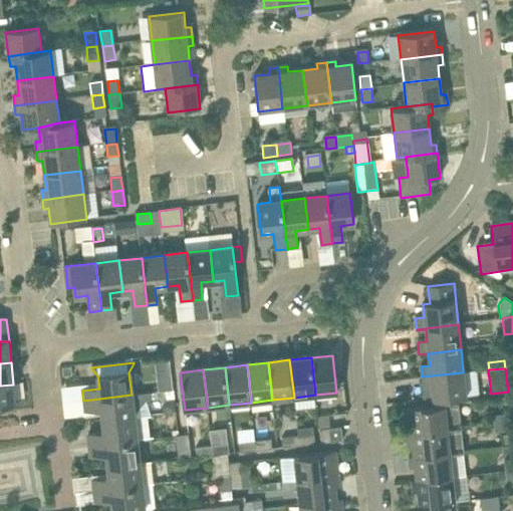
[(463,372),(422,376),(422,378),(431,377),(432,389),(423,390),(425,403),(479,396),(476,371),(463,372)]
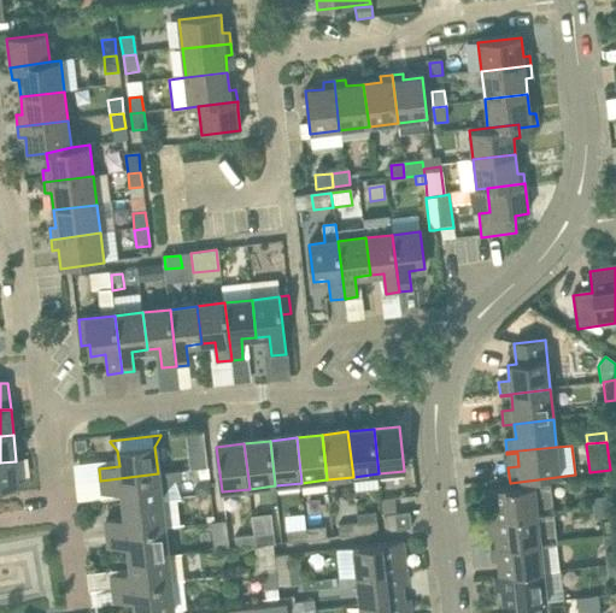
[(205,457),(186,459),(187,471),(207,470),(205,457)]
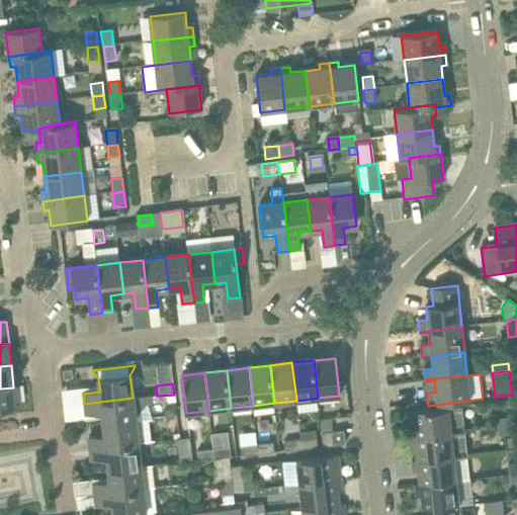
[(0,418),(1,419),(0,411),(16,410),(13,388),(0,389),(0,418)]
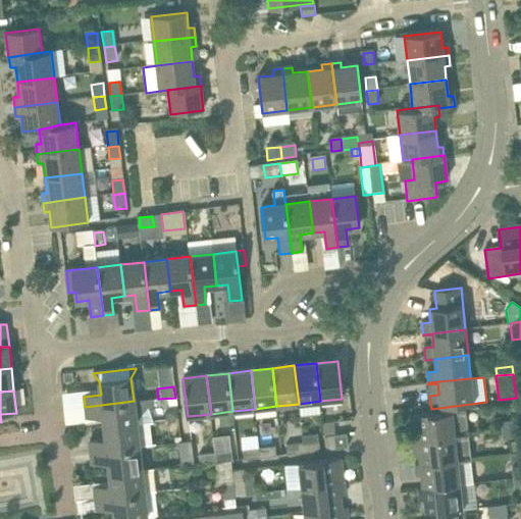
[(134,401),(85,407),(87,418),(103,416),(104,428),(137,425),(136,421),(155,400),(134,402),(134,401)]
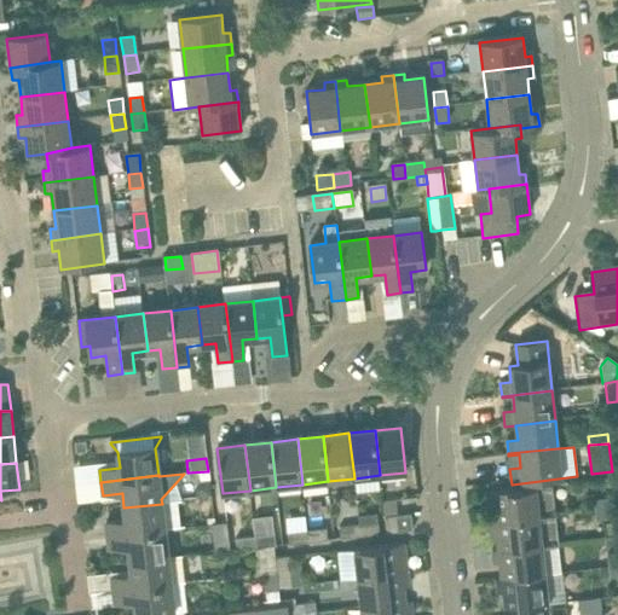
[(203,482),(195,489),(196,499),(212,497),(209,482),(203,482)]
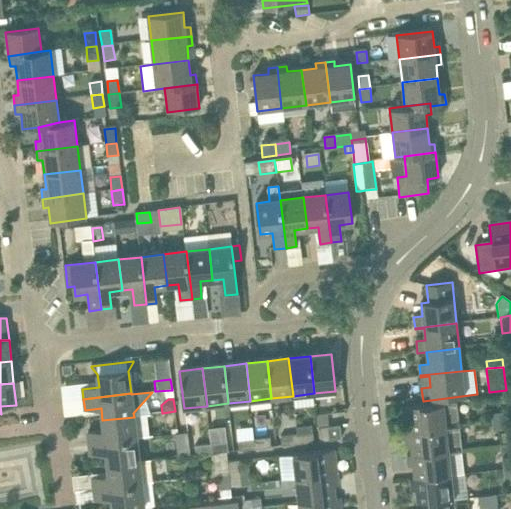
[(412,420),(413,431),(458,427),(456,403),(401,409),(403,421),(412,420)]
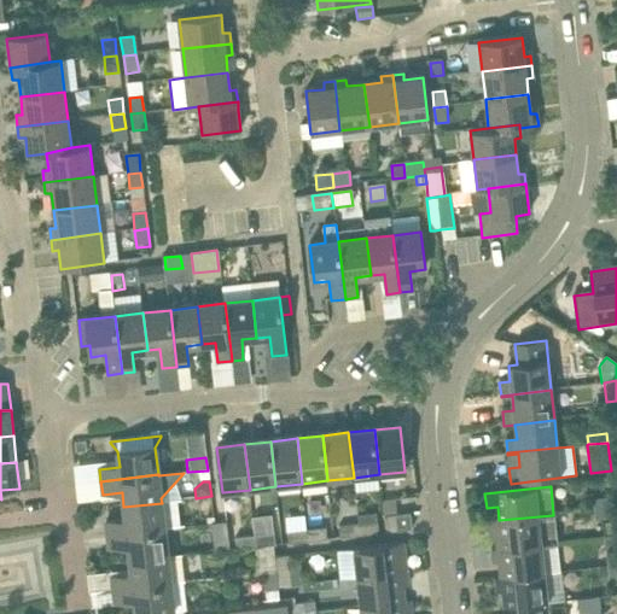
[(594,500),(595,510),(616,508),(615,497),(594,500)]
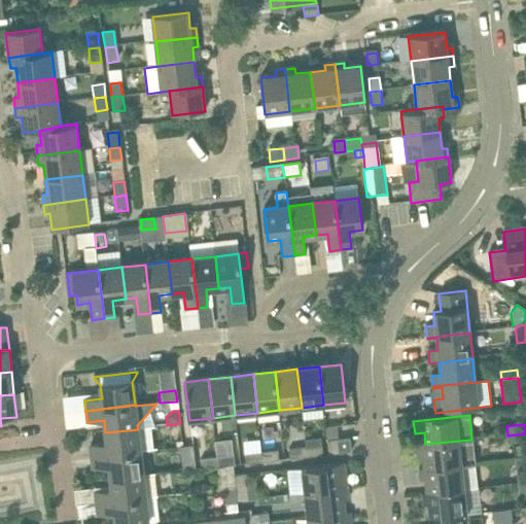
[(92,457),(140,452),(153,450),(150,427),(138,429),(105,432),(107,445),(90,447),(92,457)]
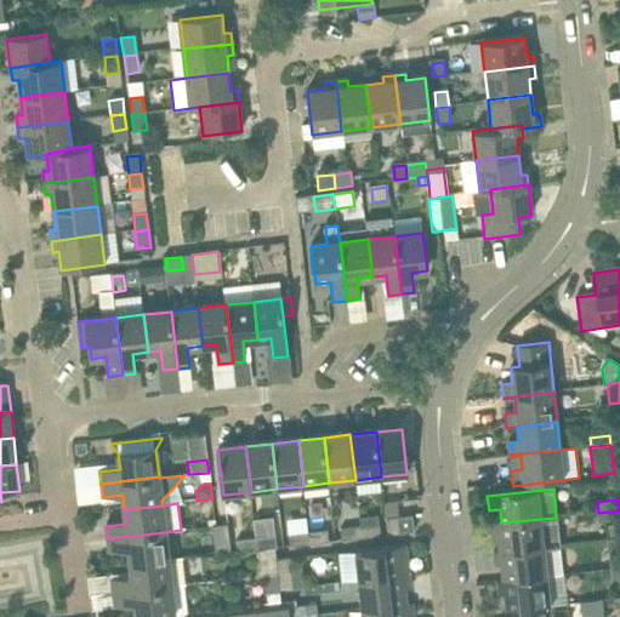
[(619,510),(598,513),(599,523),(619,520),(619,510)]
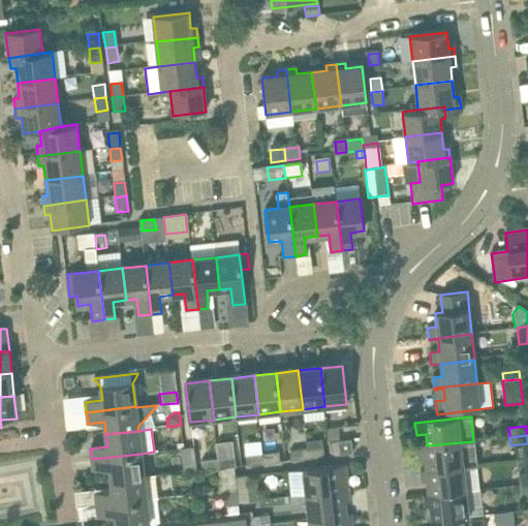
[(329,443),(330,457),(352,455),(351,440),(329,443)]
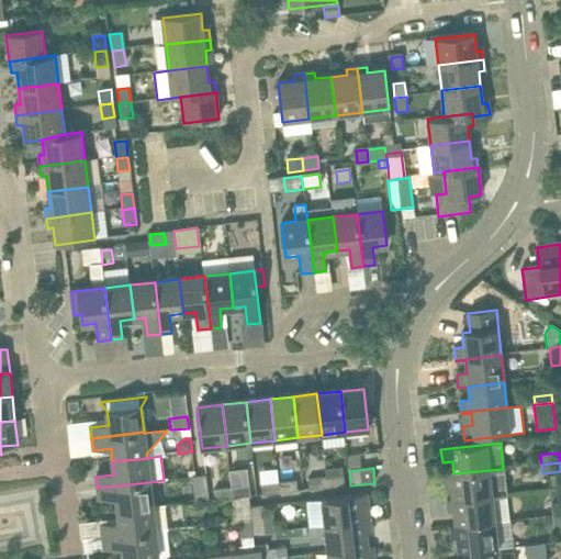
[(447,501),(447,502),(506,495),(503,469),(453,473),(444,474),(445,488),(456,487),(457,500),(447,501)]
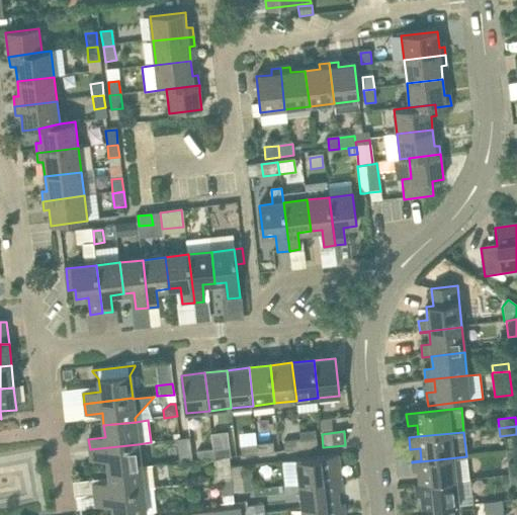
[(300,435),(303,452),(319,451),(317,434),(300,435)]
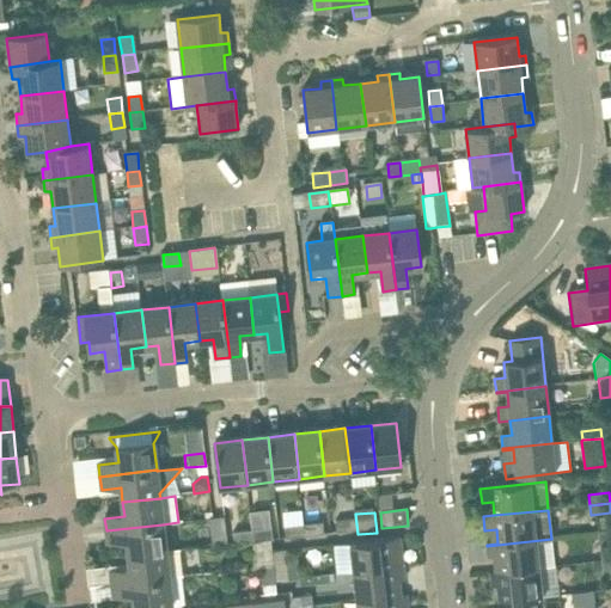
[(336,524),(338,535),(358,534),(356,523),(336,524)]
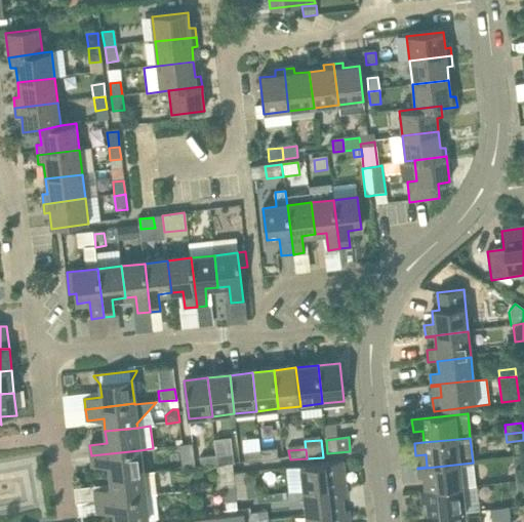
[(109,466),(111,478),(143,474),(139,450),(91,455),(92,468),(109,466)]
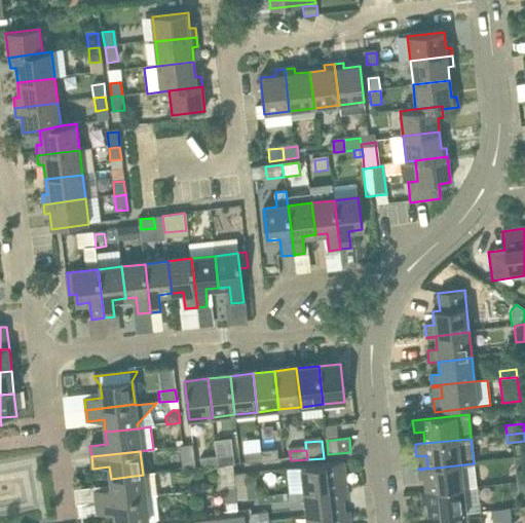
[(278,453),(261,454),(262,464),(278,462),(278,453)]
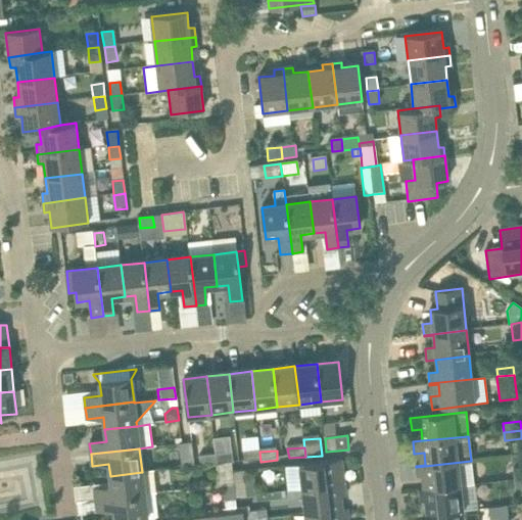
[(261,462),(259,452),(244,454),(244,464),(261,462)]
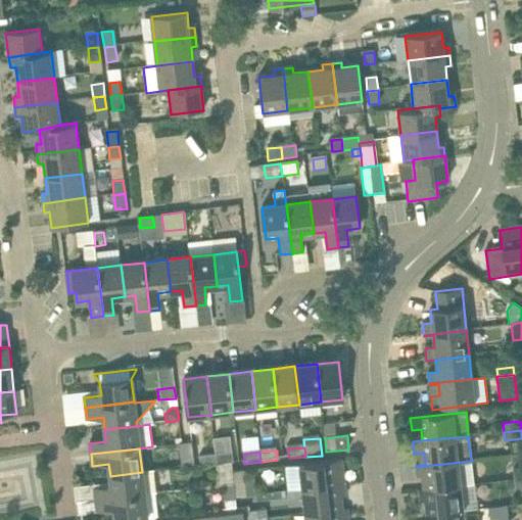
[(215,455),(216,465),(232,463),(231,453),(215,455)]
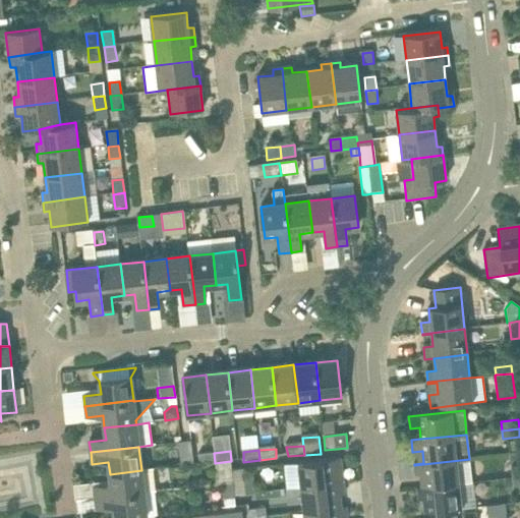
[(215,463),(214,453),(197,455),(198,464),(215,463)]
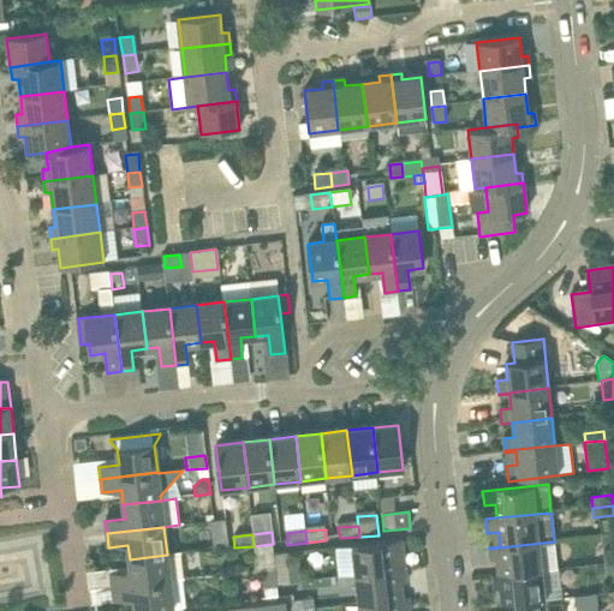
[(352,547),(355,575),(394,570),(394,571),(405,570),(401,541),(352,547)]
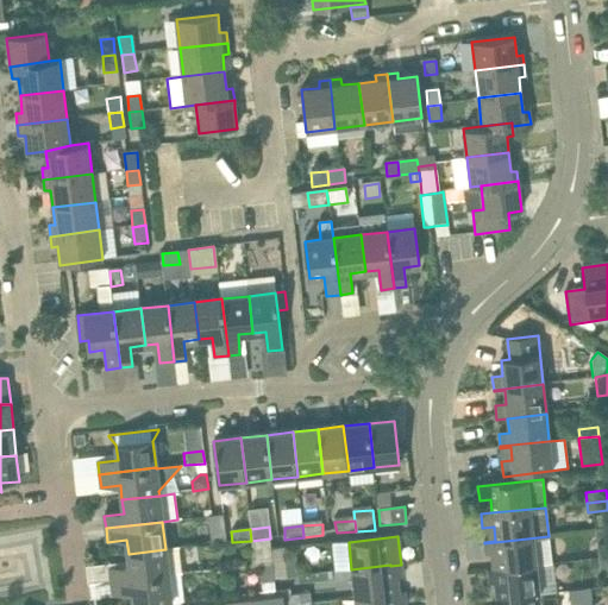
[(499,569),(551,565),(549,536),(484,543),(486,556),(496,555),(499,569)]
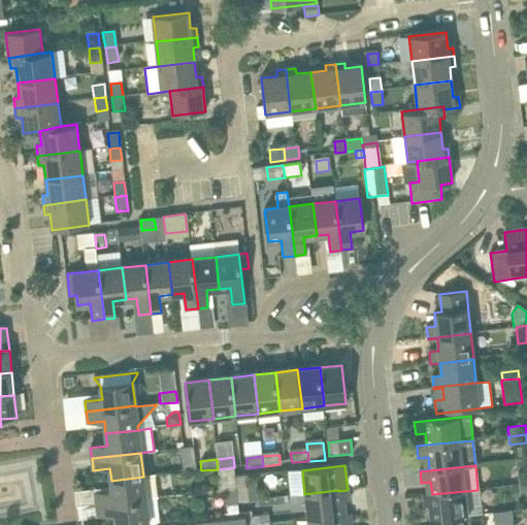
[(97,505),(146,499),(158,498),(155,476),(143,477),(111,481),(112,492),(95,494),(97,505)]
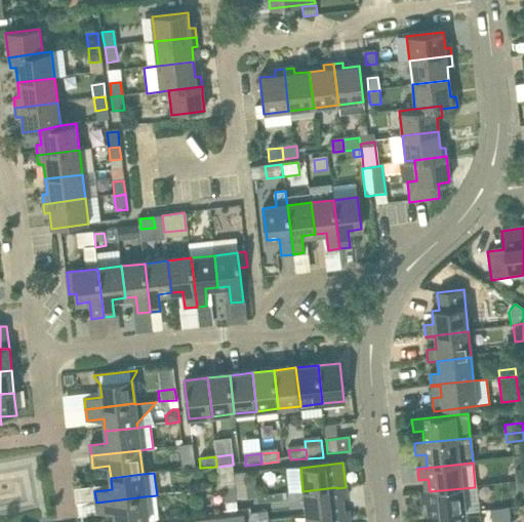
[(247,480),(249,497),(258,496),(256,479),(247,480)]
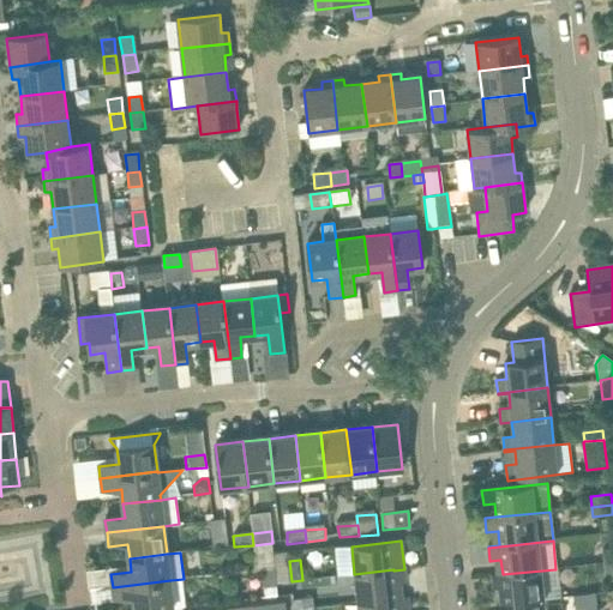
[(354,574),(358,604),(396,599),(395,585),(406,584),(404,569),(394,571),(394,569),(354,574)]
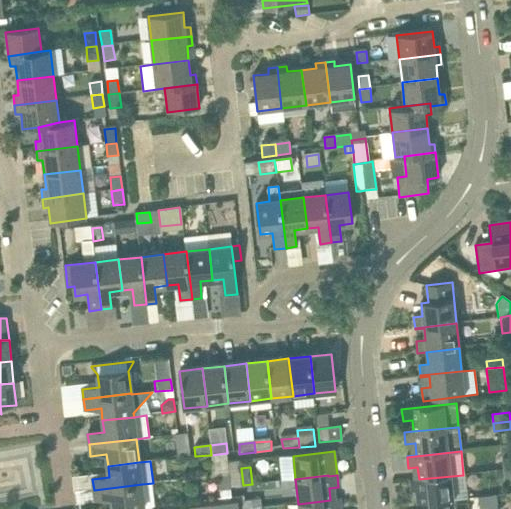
[(463,475),(419,479),(409,480),(411,492),(420,491),(421,504),(466,499),(463,475)]
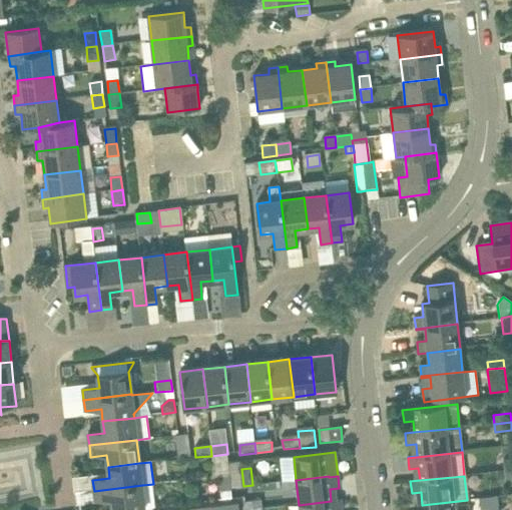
[(142,485),(94,491),(95,502),(112,500),(113,509),(145,509),(142,485)]
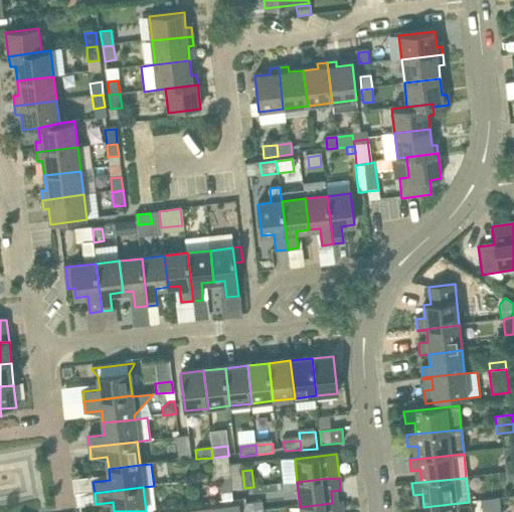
[(501,511),(499,499),(481,501),(482,511),(501,511)]
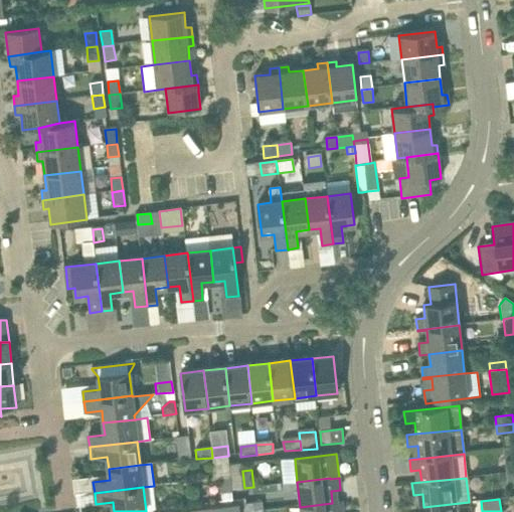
[(300,507),(301,511),(343,511),(342,502),(332,503),(300,507)]
